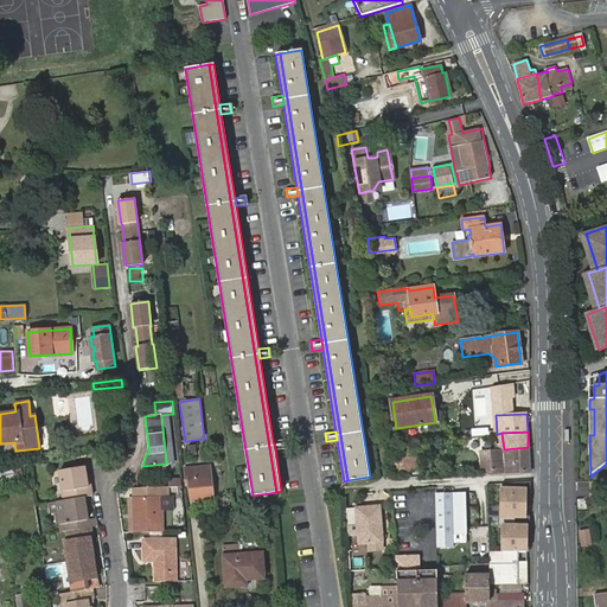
[(283,439),(273,440),(275,449),(285,448),(283,439)]
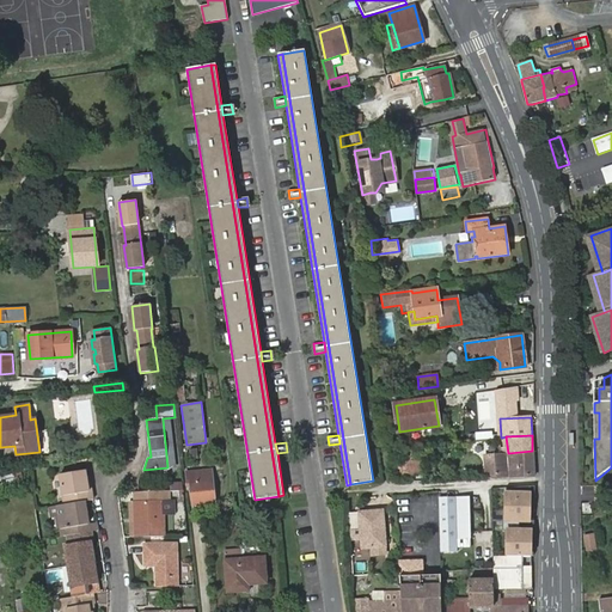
[(421,444),(405,445),(407,461),(392,463),(393,476),(423,475),(421,444)]
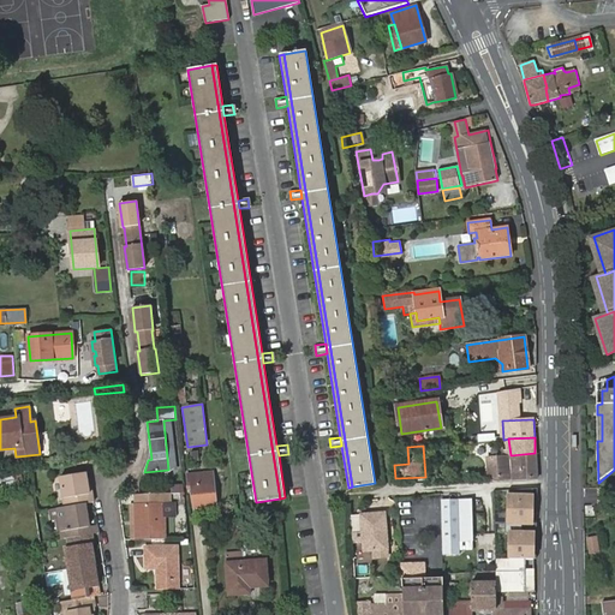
[(503,455),(488,457),(490,477),(511,476),(511,478),(537,477),(535,453),(511,455),(503,455)]
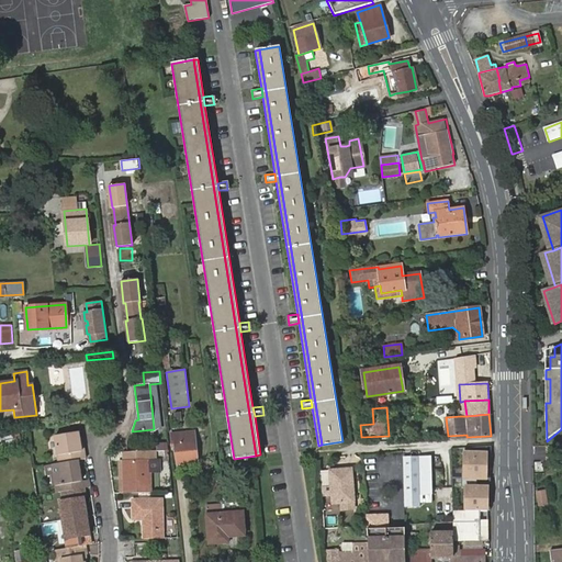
[(175,444),(177,464),(199,462),(195,430),(170,433),(171,444),(175,444)]
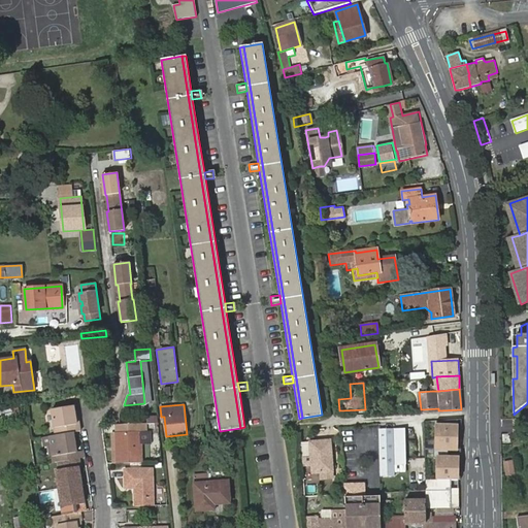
[(51,410),(54,426),(75,423),(73,406),(51,410)]
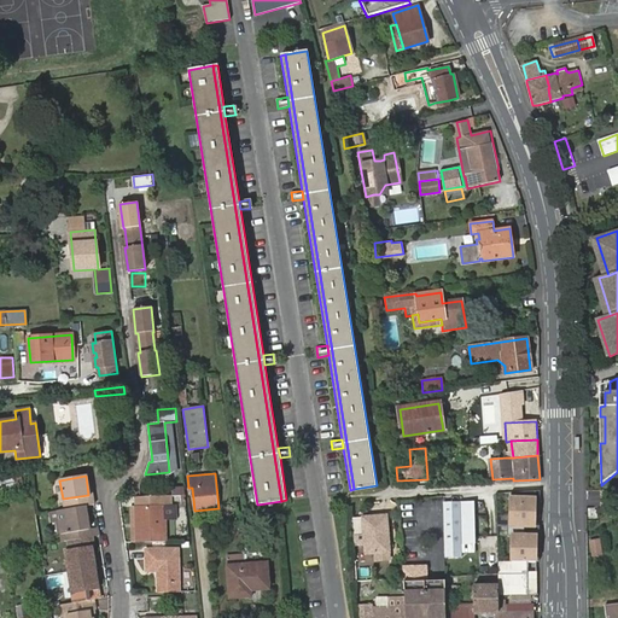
[(185,488),(174,488),(175,502),(186,502),(185,488)]
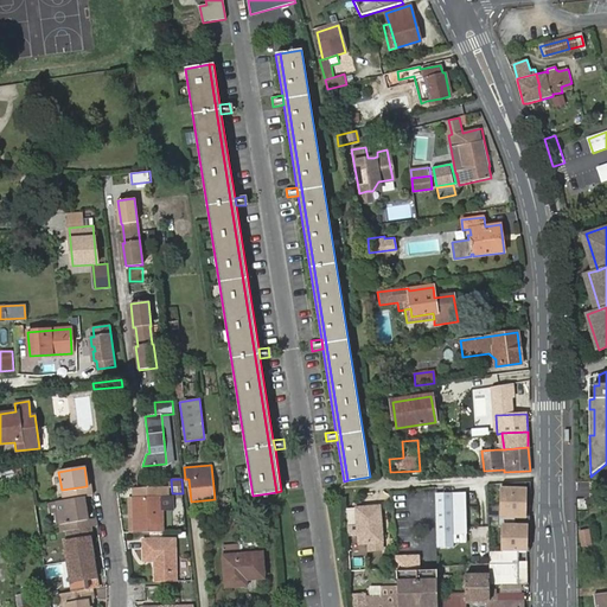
[(530,500),(531,485),(489,487),(490,502),(492,502),(530,500)]
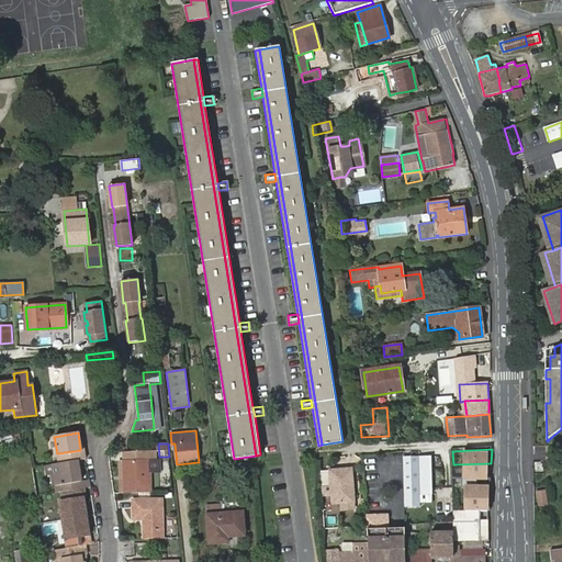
[(155,451),(126,452),(123,452),(123,460),(124,493),(152,493),(150,460),(155,460),(155,451)]
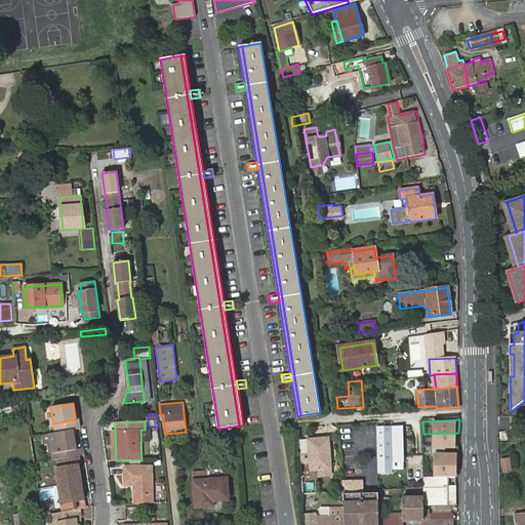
[(380,497),(390,497),(390,489),(391,489),(391,473),(391,471),(391,462),(403,462),(402,427),(378,427),(380,497)]
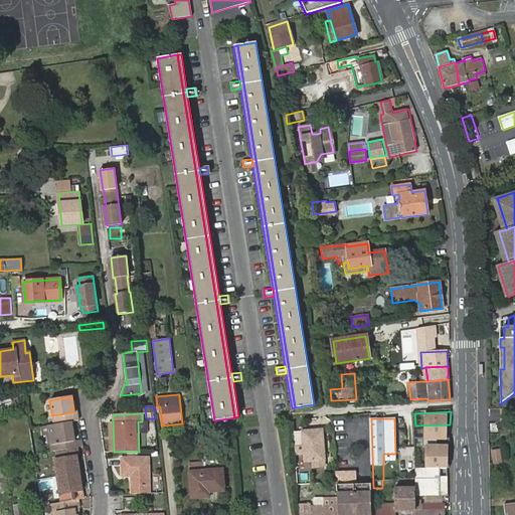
[(74,441),(71,422),(41,427),(42,435),(47,435),(50,452),(55,451),(76,448),(81,447),(80,439),(74,441)]
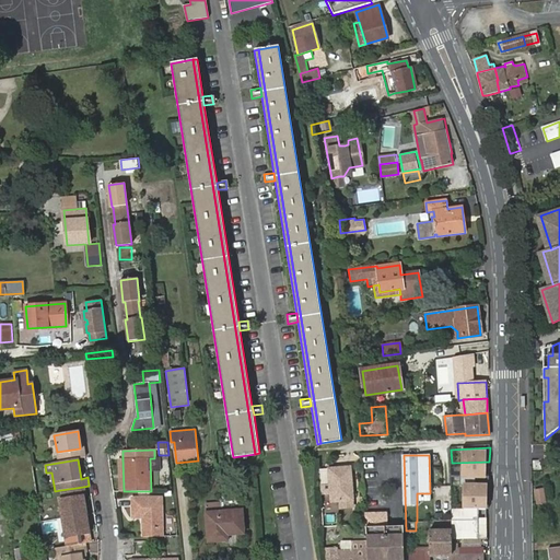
[(450,463),(451,490),(458,490),(458,483),(462,483),(462,480),(466,479),(465,468),(454,468),(454,463),(452,463),(450,463)]
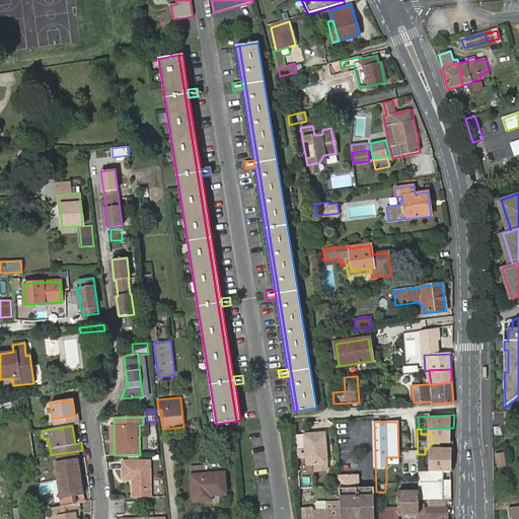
[(296,435),(297,457),(306,457),(306,464),(326,463),(324,433),(296,435)]
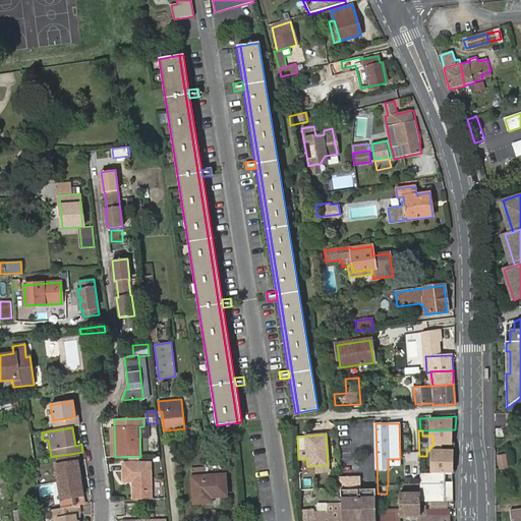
[(409,441),(410,453),(412,454),(412,459),(417,459),(417,441),(409,441)]
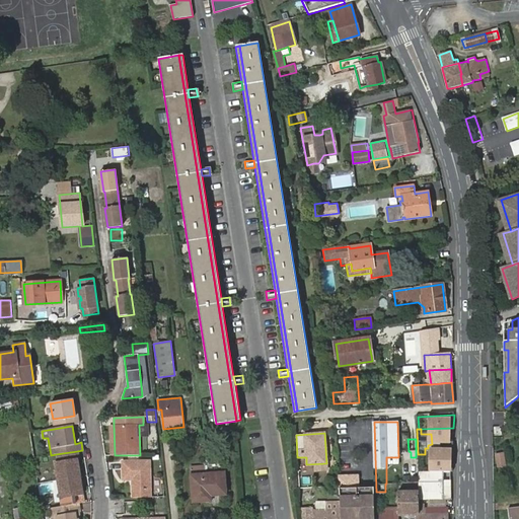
[(54,462),(57,479),(80,476),(77,458),(78,458),(77,451),(56,454),(57,461),(54,462)]
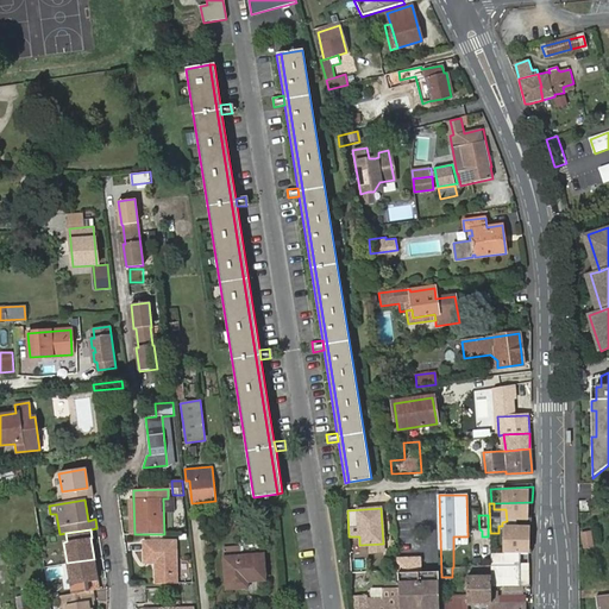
[(591,532),(582,534),(584,550),(594,547),(591,532)]
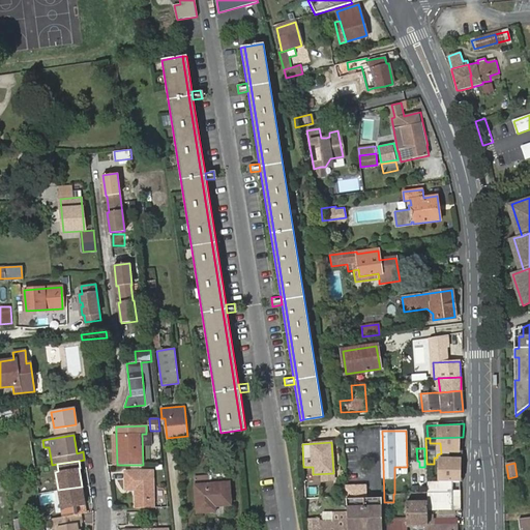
[(407,475),(407,467),(394,467),(394,475),(407,475)]
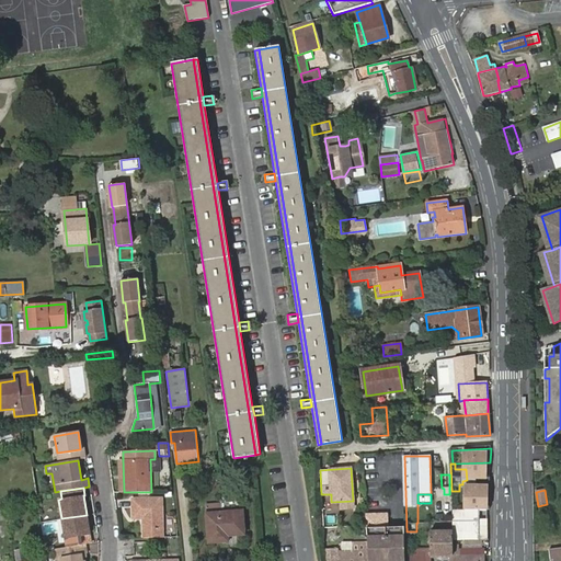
[(142,518),(144,538),(163,538),(162,500),(133,500),(133,518),(142,518)]
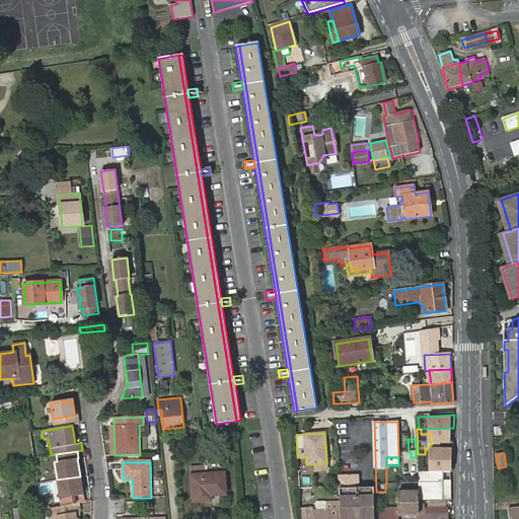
[(190,466),(194,503),(211,502),(211,497),(226,495),(224,472),(205,473),(205,464),(190,466)]
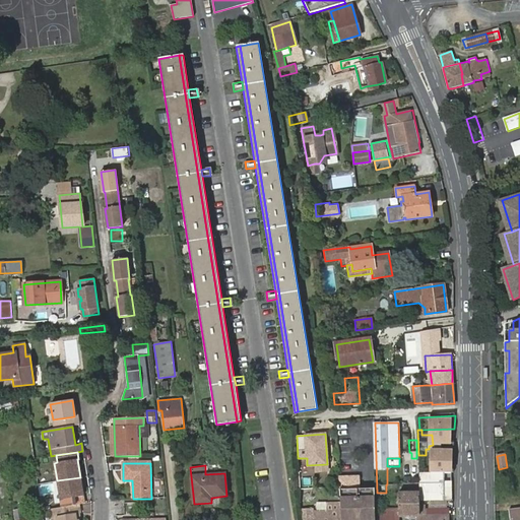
[(451,500),(451,472),(418,473),(418,492),(419,500),(451,500)]
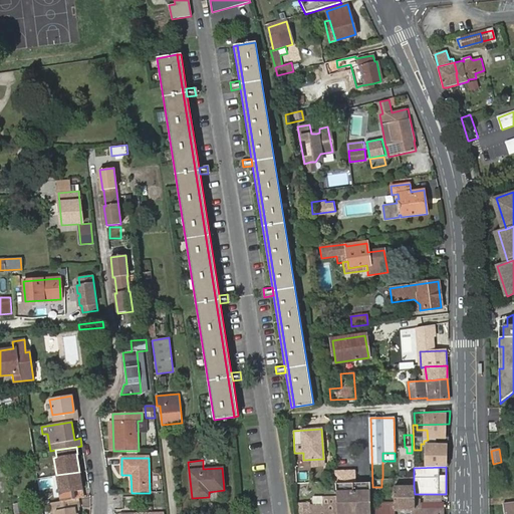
[(332,471),(332,481),(333,498),(333,504),(333,513),(361,513),(361,484),(354,485),(354,470),(332,471)]
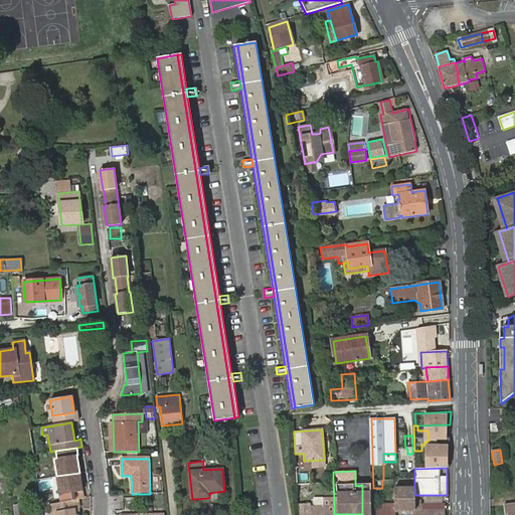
[(62,494),(63,502),(76,500),(83,498),(79,473),(56,476),(59,494),(62,494)]
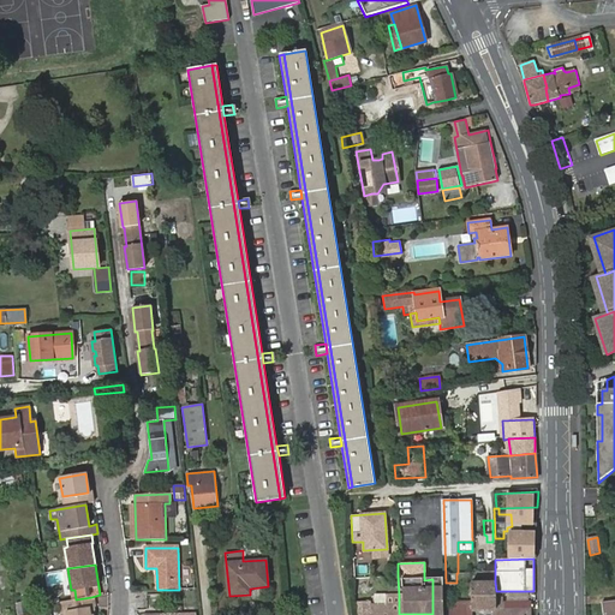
[(443,614),(445,593),(443,583),(443,579),(433,579),(433,614),(443,614)]
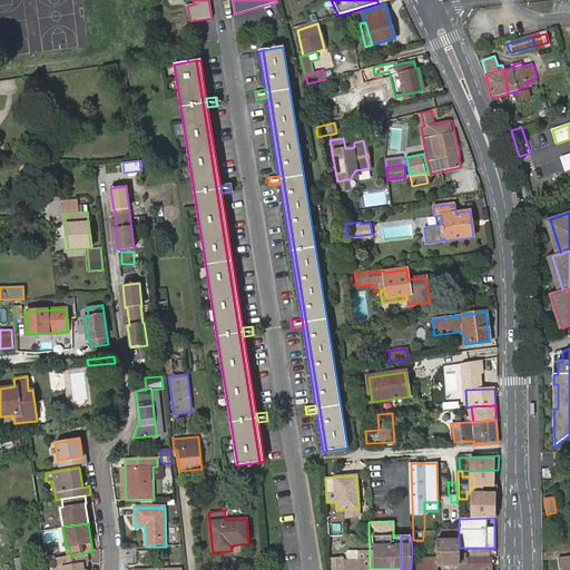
[(436,569),(438,566),(436,539),(423,540),(413,540),(411,540),(412,550),(411,569),(436,569)]
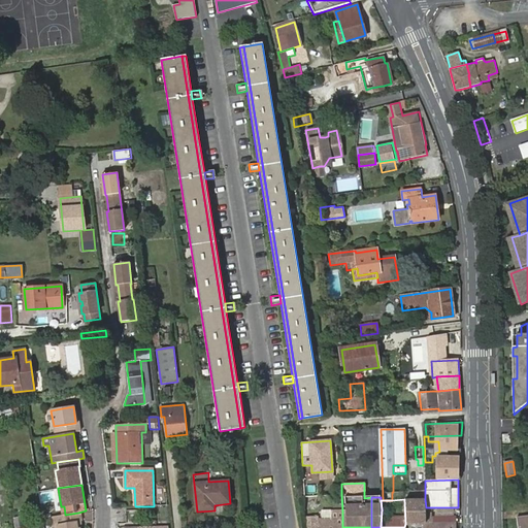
[(426,512),(426,507),(425,499),(404,499),(405,524),(420,524),(426,523),(426,512)]
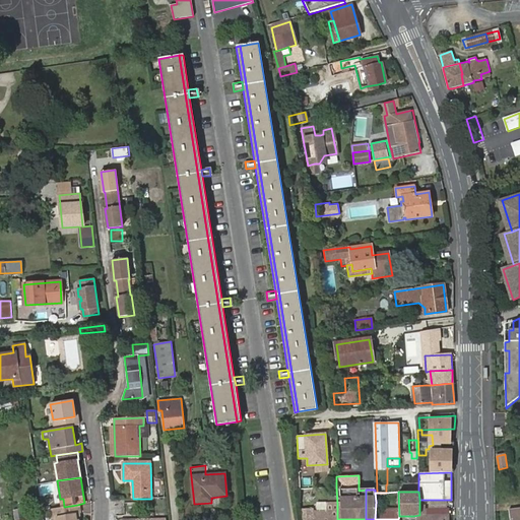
[(337,519),(337,510),(337,504),(330,505),(331,510),(316,510),(316,519),(337,519)]
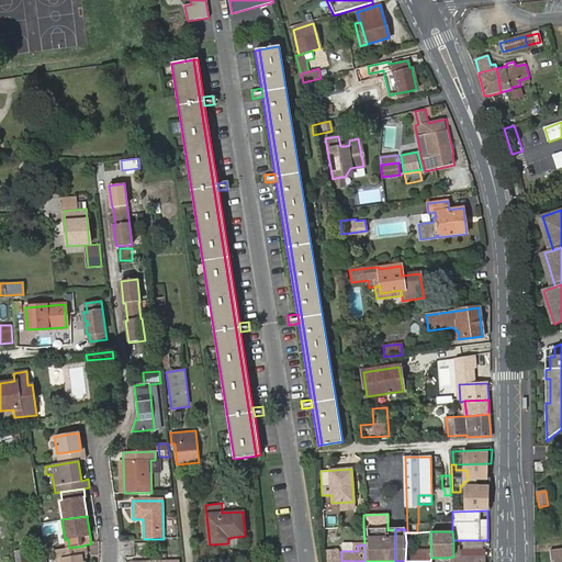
[(484,561),(484,549),(460,549),(460,544),(453,544),(453,557),(447,558),(447,561),(484,561)]
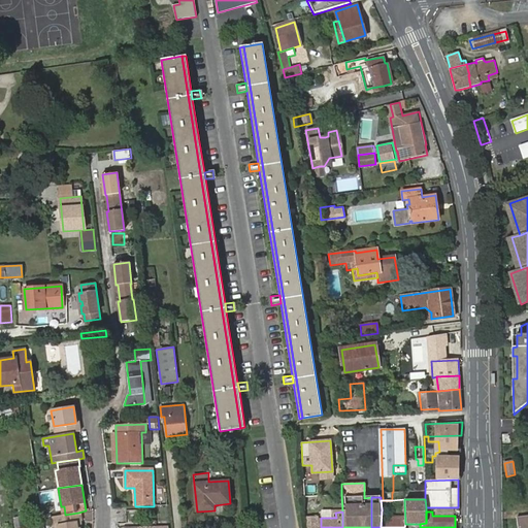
[(51,517),(52,527),(80,527),(78,513),(65,515),(51,517)]
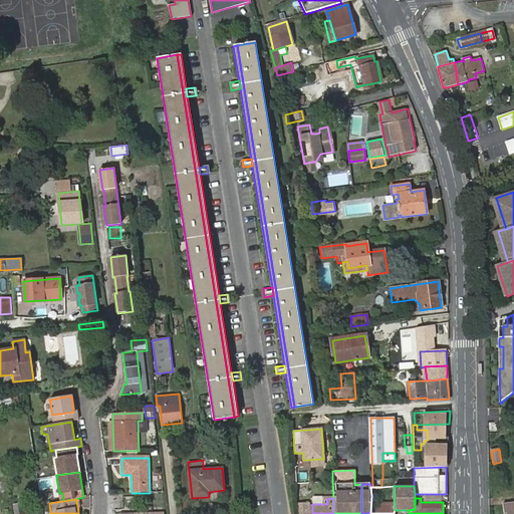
[(14,504),(15,513),(17,513),(23,513),(22,502),(14,504)]
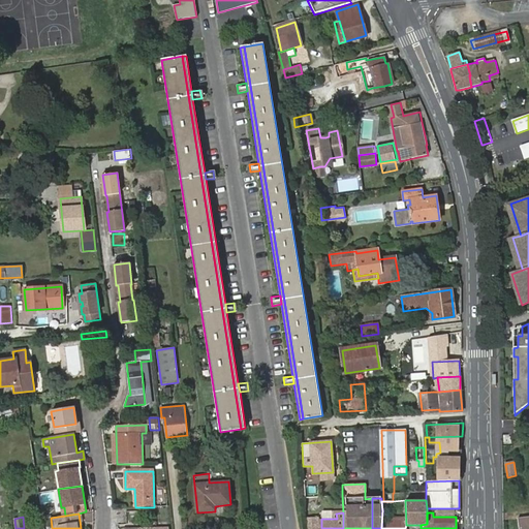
[(317,518),(307,518),(307,528),(315,528),(317,528),(317,518)]
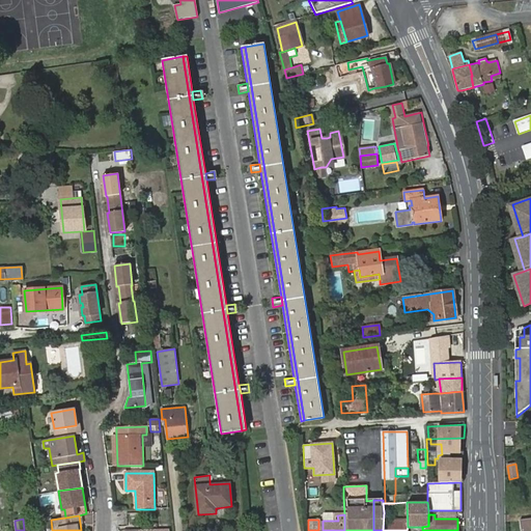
[(530,530),(530,520),(522,521),(523,530),(530,530)]
